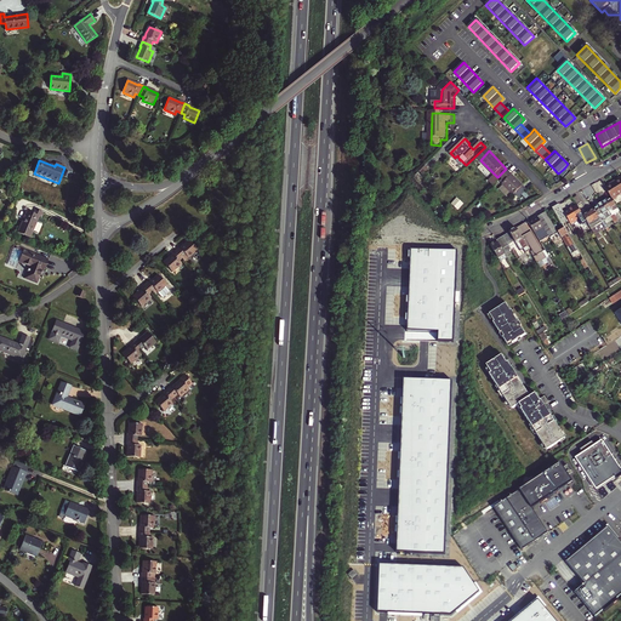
[(421,167),(415,174),(419,177),(425,171),(421,167)]
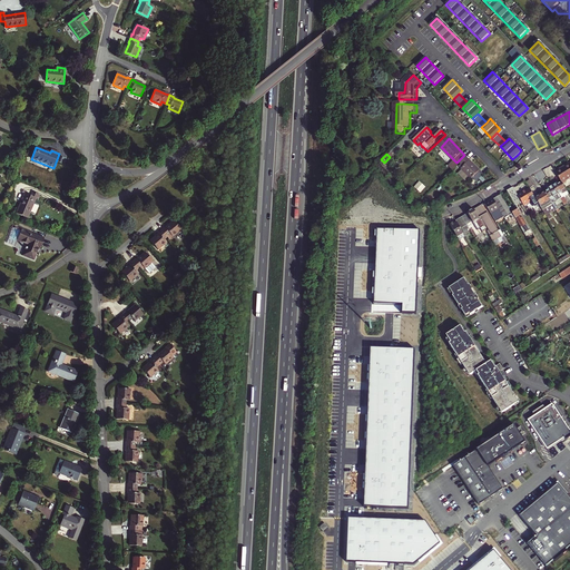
[(474,182),(482,174),(469,159),(462,165),(467,169),(464,172),(474,182)]
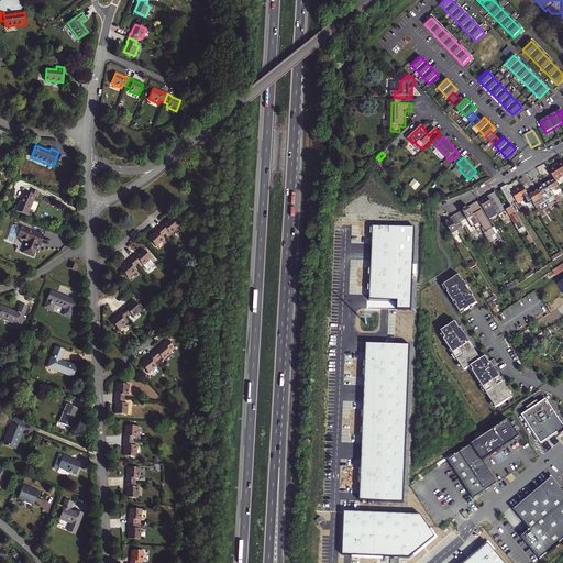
[(562,173),(562,161),(562,159),(562,158),(555,163),(556,164),(552,167),(549,169),(554,179),(555,180),(559,178),(559,177),(562,173)]
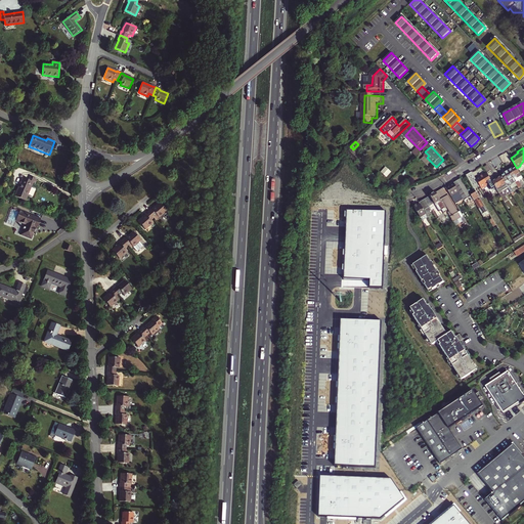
[(381,171),(387,176),(392,171),(386,166),(381,171)]
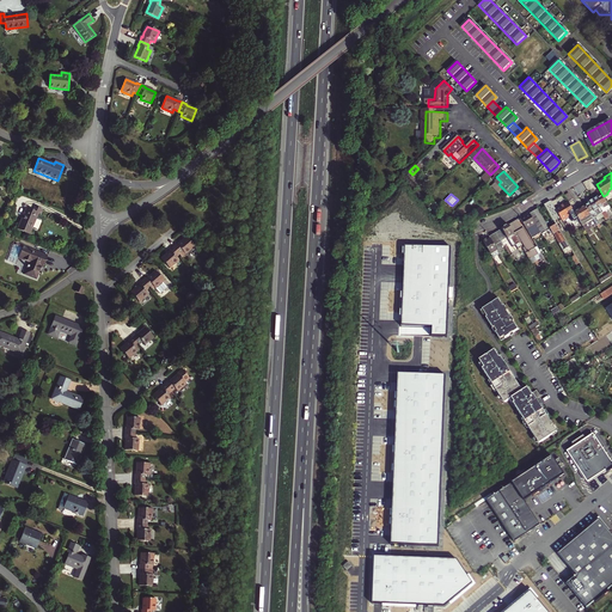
[(605,210),(610,207),(604,196),(603,195),(598,197),(597,196),(592,199),(601,213),(601,212),(603,214),(605,220),(609,218),(605,210)]
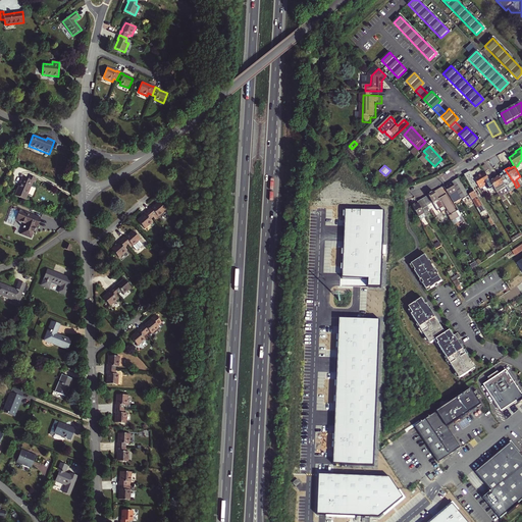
[(507,185),(513,181),(505,169),(502,171),(502,172),(499,174),(505,186),(509,193),(511,191),(507,185)]
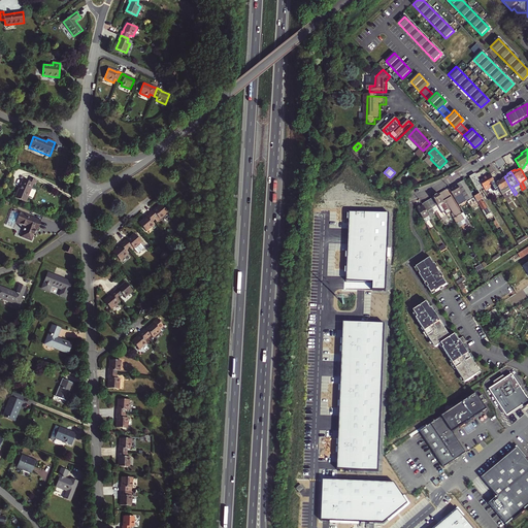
[(480,180),(479,179),(474,172),(468,175),(473,184),(474,185),(480,180)]
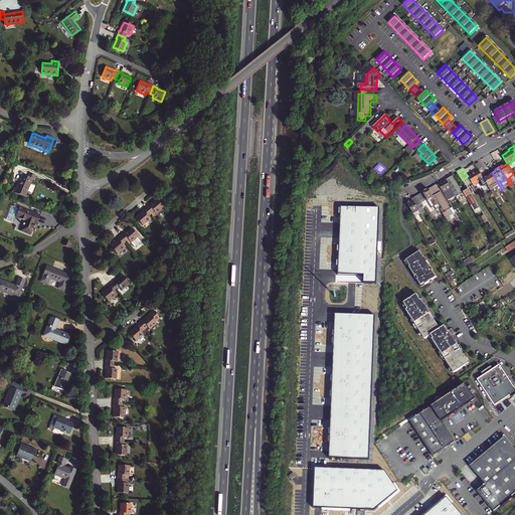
[(483,178),(483,177),(477,169),(467,175),(468,176),(473,184),(483,178)]
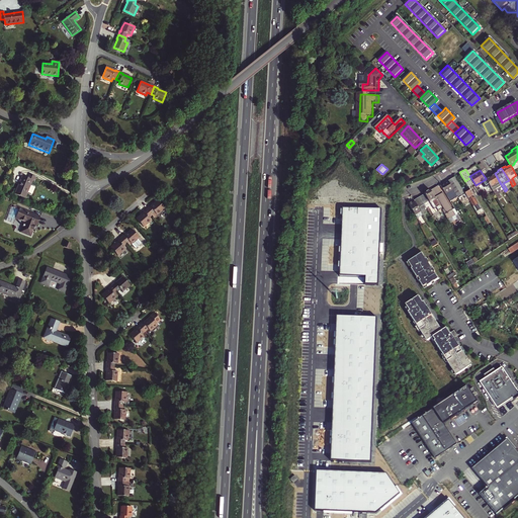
[(492,190),(501,184),(495,173),(486,178),(486,179),(492,190)]
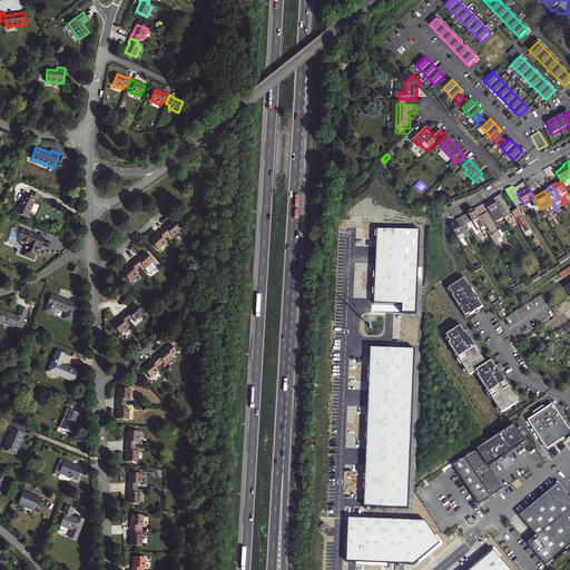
[(25,195),(17,214),(28,218),(36,198),(38,199),(40,196),(33,193),(31,197),(25,195)]
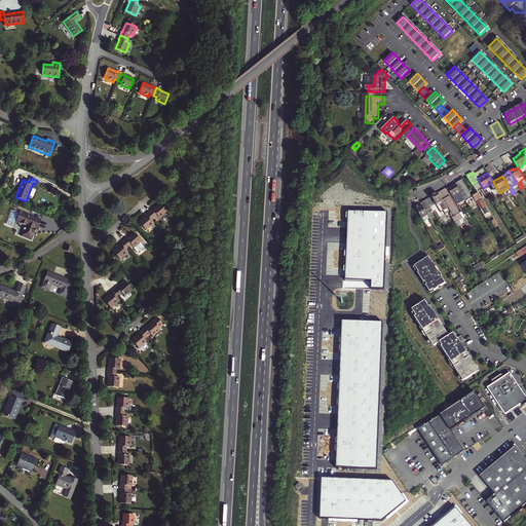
[(455,184),(465,200),(465,201),(467,200),(471,199),(473,197),(472,197),(461,180),(455,184)]
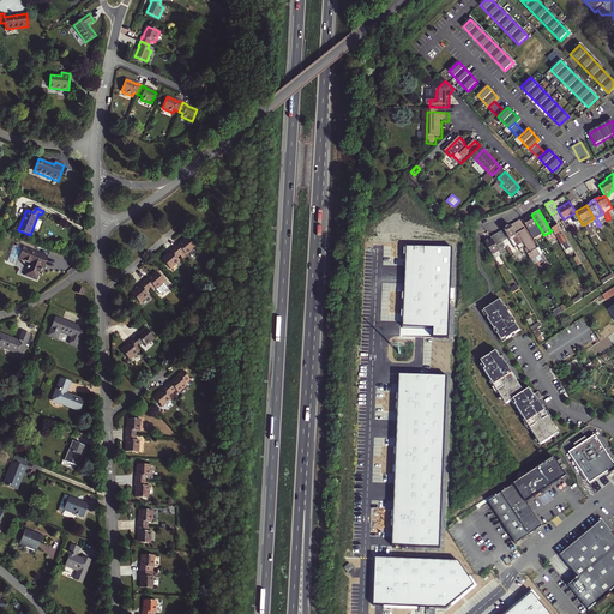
[(523,221),(531,235),(536,232),(539,238),(543,234),(531,215),(523,221)]
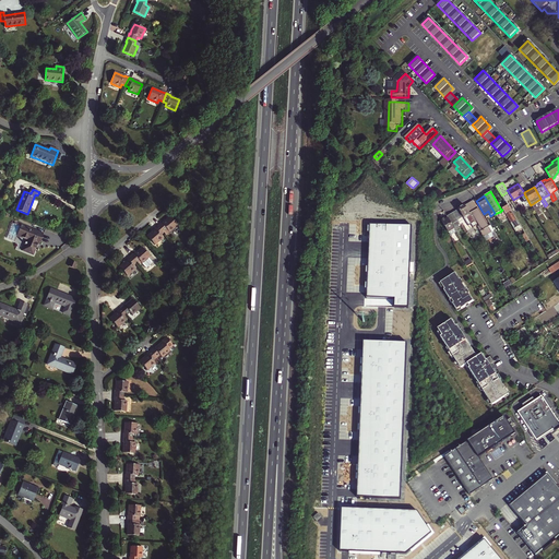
[(473,201),(465,206),(475,223),(477,222),(479,226),(477,227),(484,238),(491,234),(492,236),(491,236),(494,239),(498,237),(490,226),(489,227),(478,209),(477,210),(473,201)]
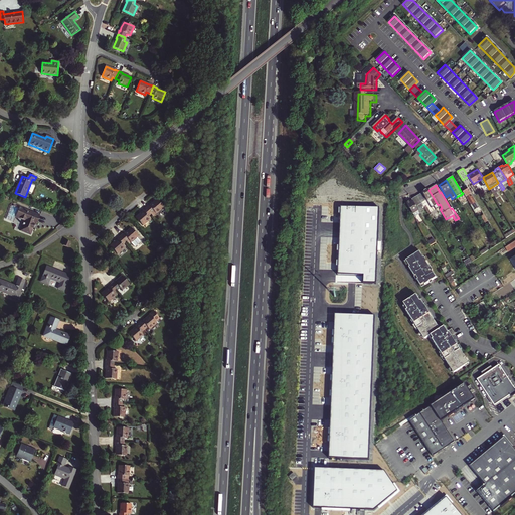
[(428,190),(416,196),(421,203),(425,200),(430,207),(432,205),(434,208),(438,205),(428,190)]
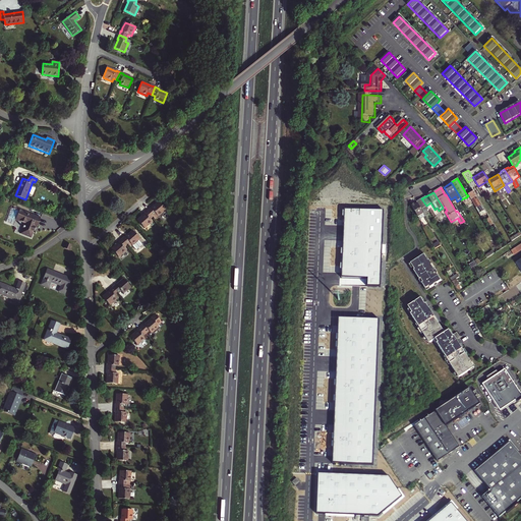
[(468,195),(471,200),(476,209),(475,209),(479,215),(484,211),(481,206),(480,206),(476,197),(473,192),(467,195),(468,195)]
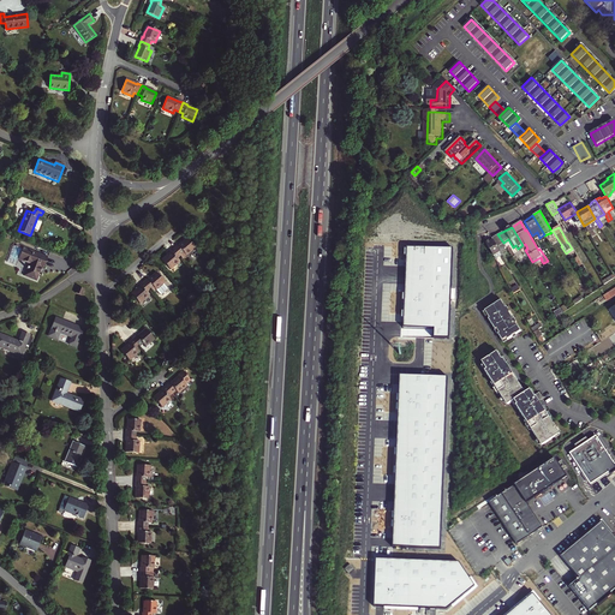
[(491,239),(493,240),(497,248),(503,244),(503,243),(497,234),(491,238),(491,239)]
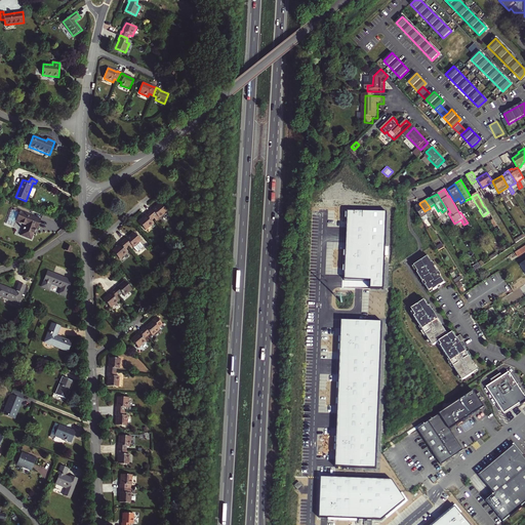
[(152,209),(148,212),(156,220),(159,217),(159,218),(166,212),(159,203),(152,209)]
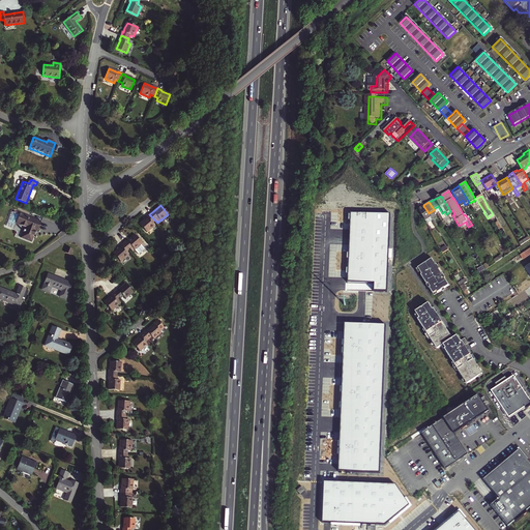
[(425,222),(431,217),(429,213),(424,207),(422,209),(421,207),(418,209),(425,222)]
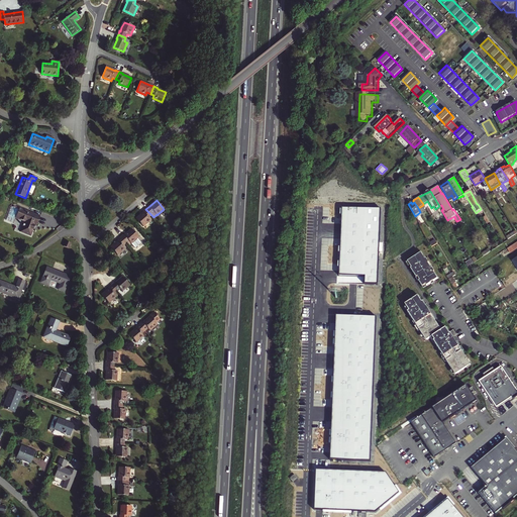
[(379,209),(339,207),(337,276),(363,277),(363,285),(376,285),(379,209)]
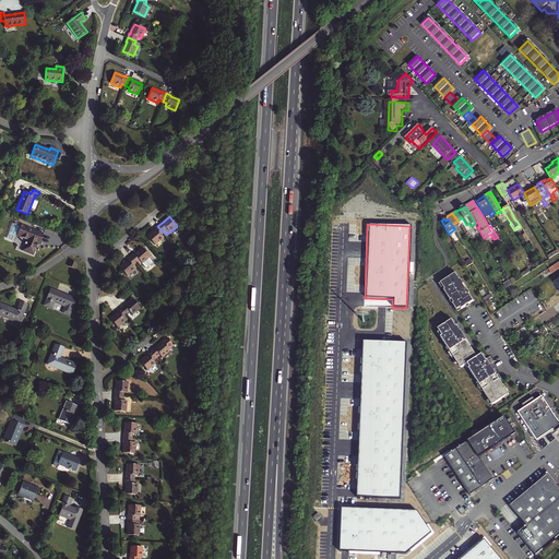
[(44,235),(22,226),(18,237),(26,240),(23,251),(33,256),(36,248),(35,248),(36,244),(37,245),(39,245),(44,235)]
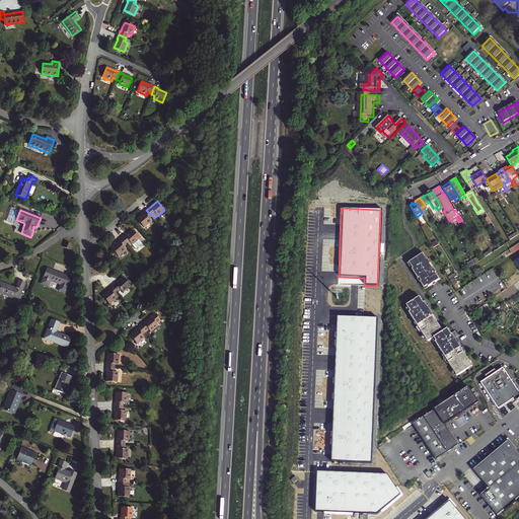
[(154,218),(146,210),(143,212),(144,213),(136,219),(144,228),(151,221),(154,218)]
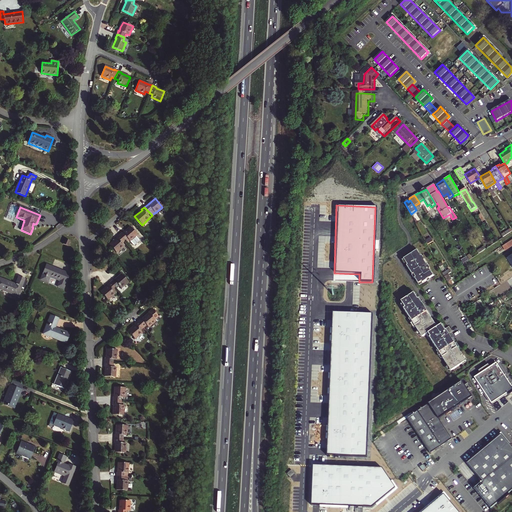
[(130,242),(130,241),(134,244),(136,245),(139,242),(139,239),(136,236),(137,235),(130,227),(123,233),(122,232),(119,235),(125,242),(127,239),(130,242)]
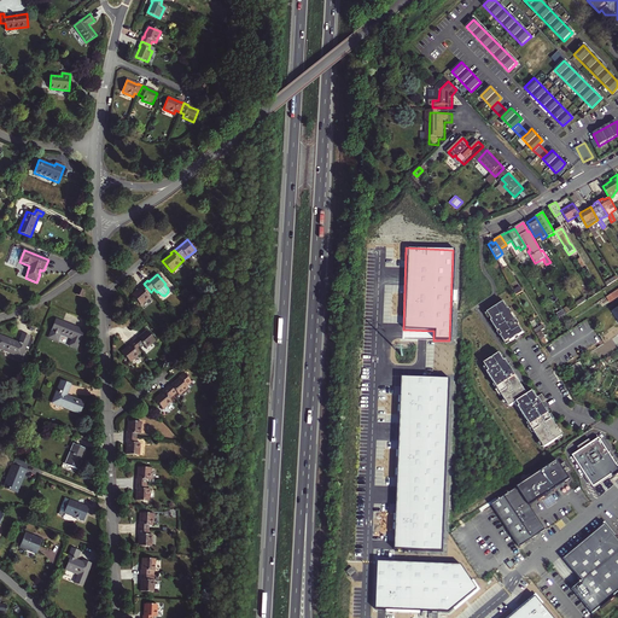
[(140,305),(150,298),(147,295),(151,292),(144,284),(140,287),(132,296),(140,305)]
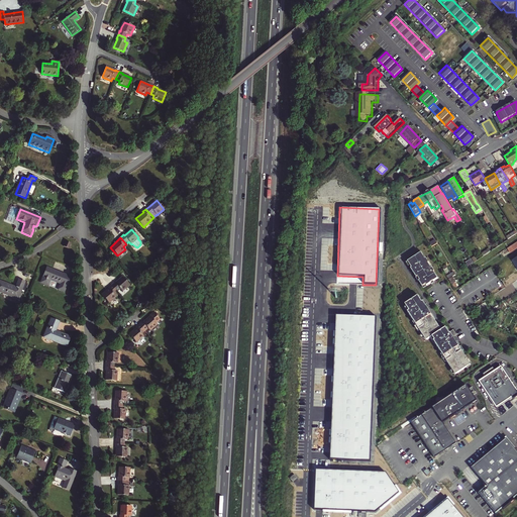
[(422,252),(407,262),(411,268),(410,269),(416,278),(417,277),(419,281),(418,281),(422,287),(425,285),(426,286),(430,283),(432,282),(433,282),(438,279),(432,268),(431,269),(427,264),(428,263),(422,252)]
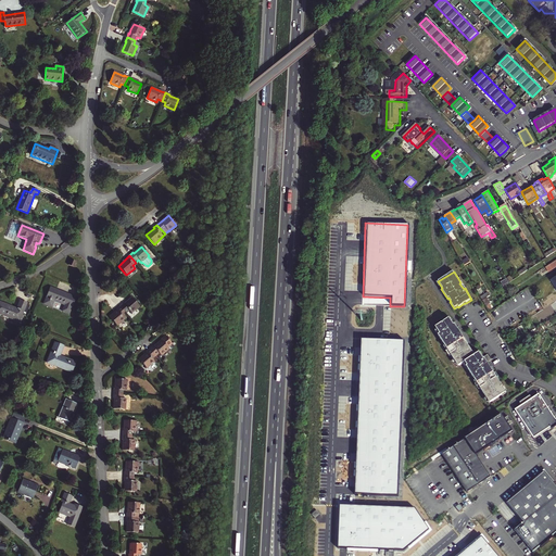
[(75,298),(50,288),(43,304),(51,307),(54,301),(64,305),(62,312),(68,315),(75,298)]
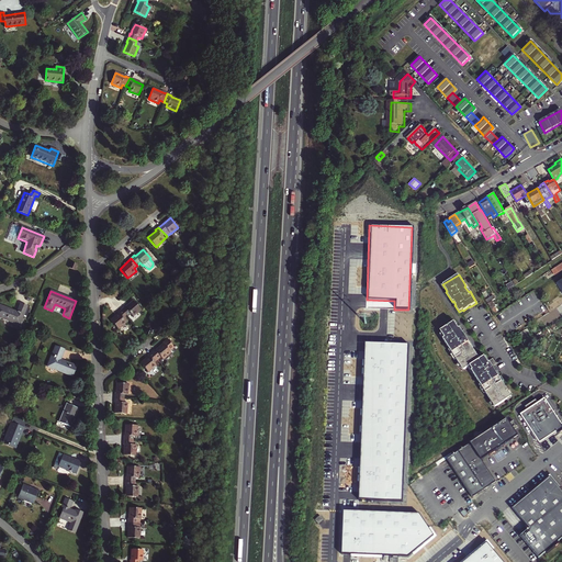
[(487,304),(492,301),(495,299),(493,295),(492,294),(490,296),(485,299),(487,304)]
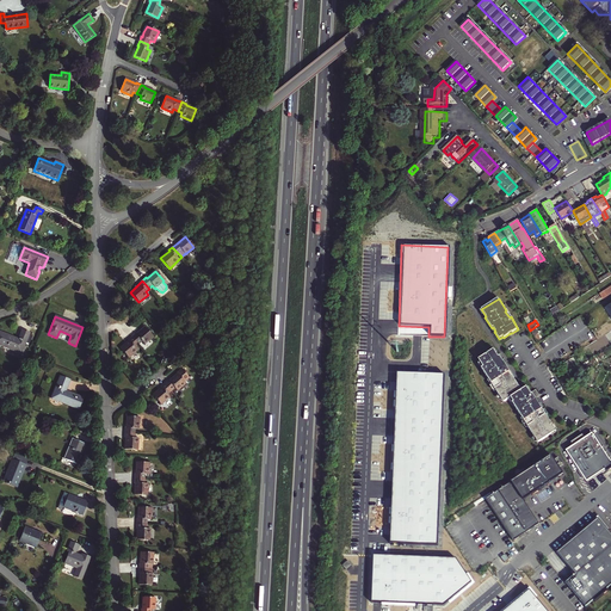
[(131,337),(139,345),(142,341),(144,345),(153,337),(144,327),(136,334),(135,333),(131,337)]
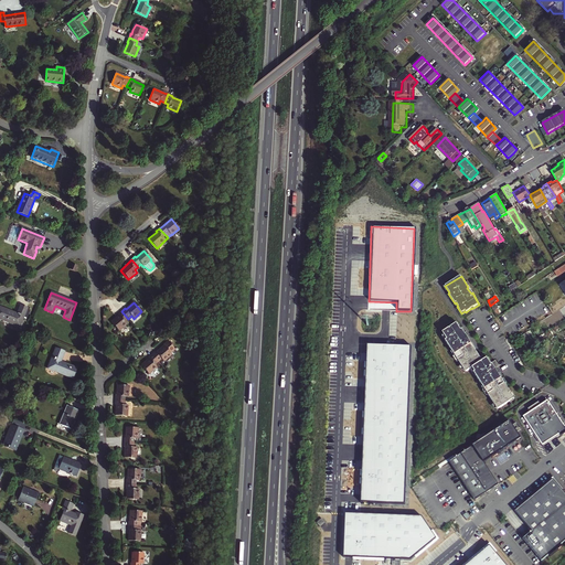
[(17,313),(0,307),(0,319),(20,328),(28,309),(20,306),(17,313)]
